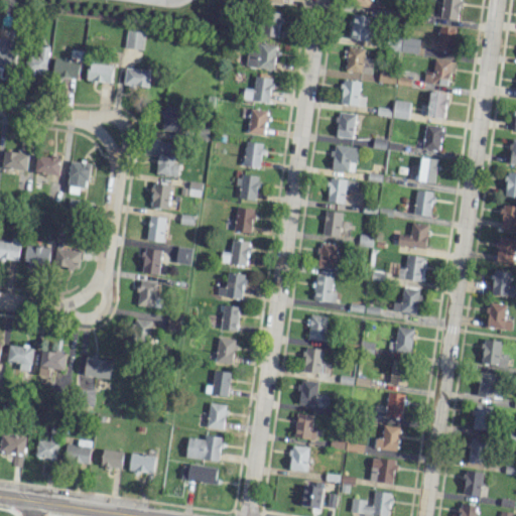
[(459,0),(440,0),(440,18),(459,19),(459,0)]
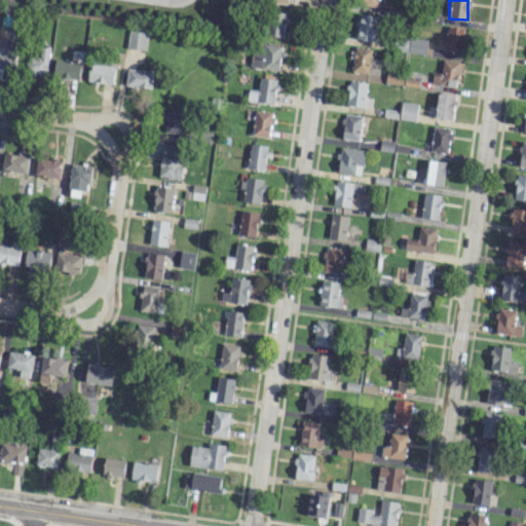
[(285,37),(286,12),(267,11),(266,36),(285,37)]
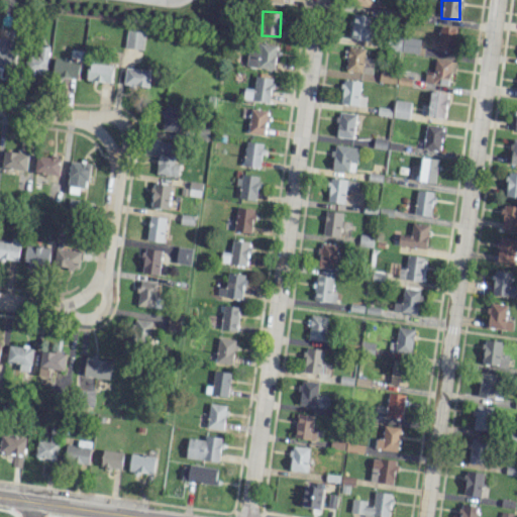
[(348,37),(369,40),(373,16),(352,13),(348,37)]
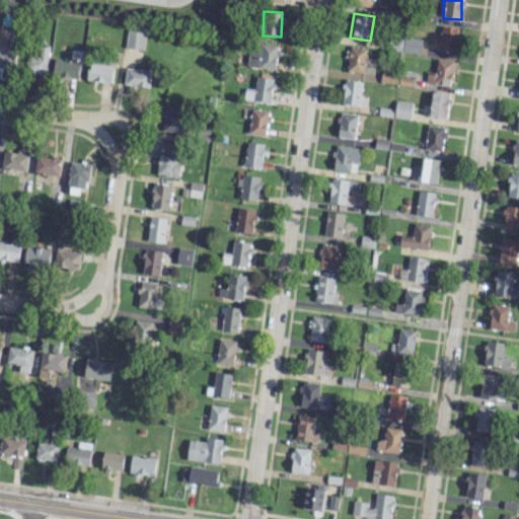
[(439,52),(455,52),(456,28),(440,27),(439,52)]
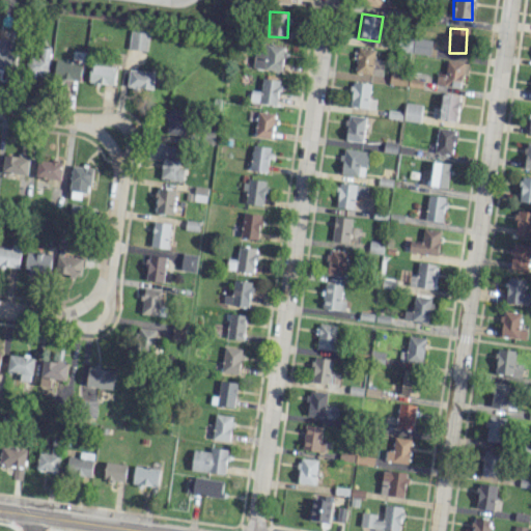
[(148,32),(130,30),(129,49),(147,50),(148,32)]
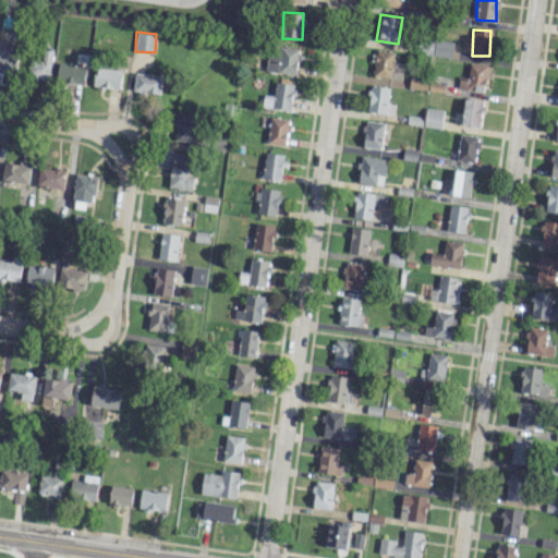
[(453,41),(422,38),(421,55),(451,57),(453,41)]
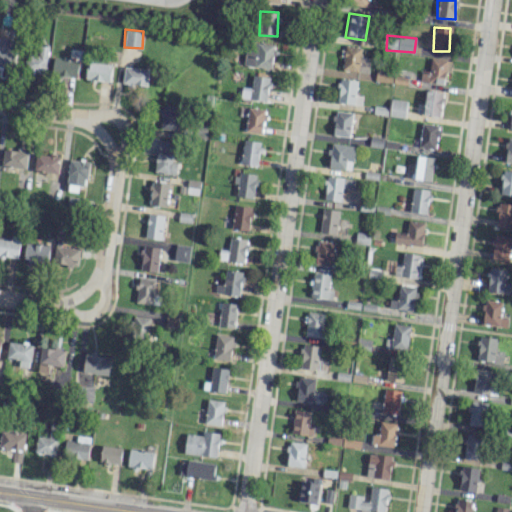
[(0,66),(13,69),(17,39),(0,36),(0,66)]
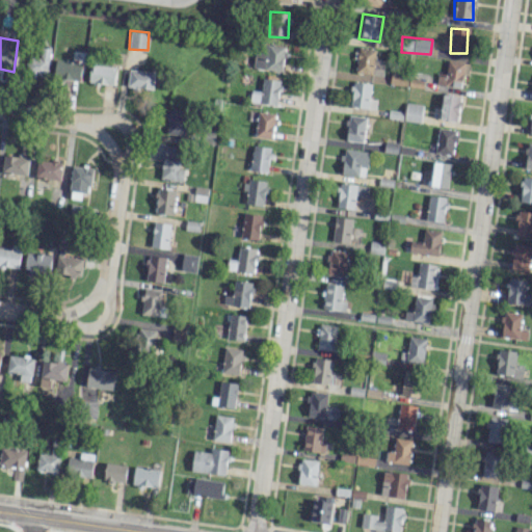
[(255,49),(253,68),(282,72),(285,47),(266,44),(265,50),(255,49)]
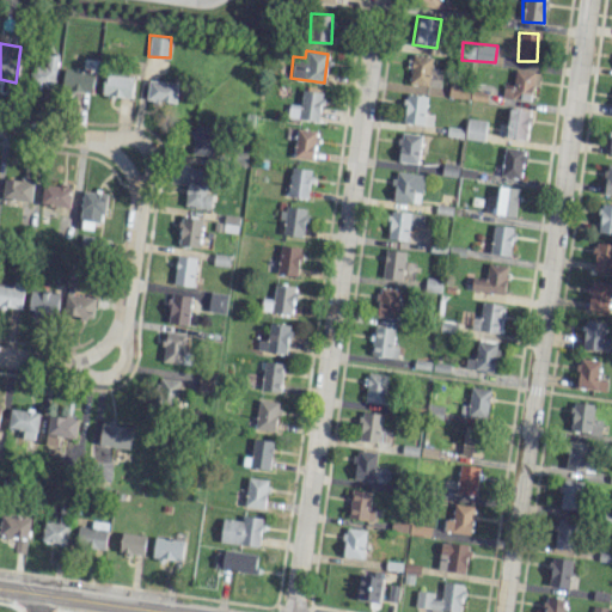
[(440,86),(442,69),(430,68),(432,56),(412,55),(409,84),(440,86)]
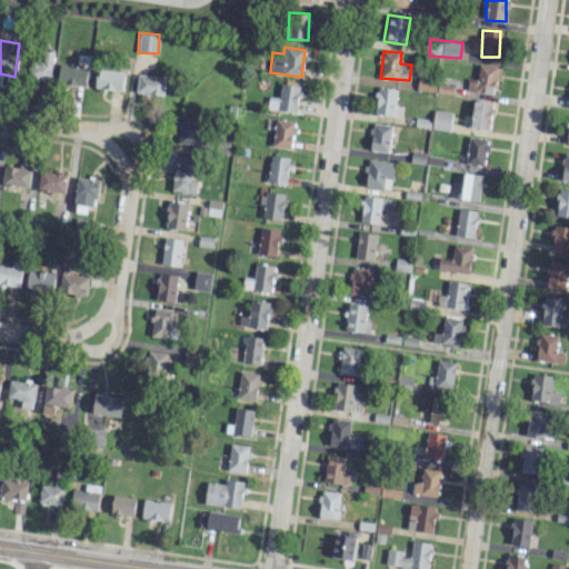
[(27,80),(51,81),(52,53),(28,52),(27,80)]
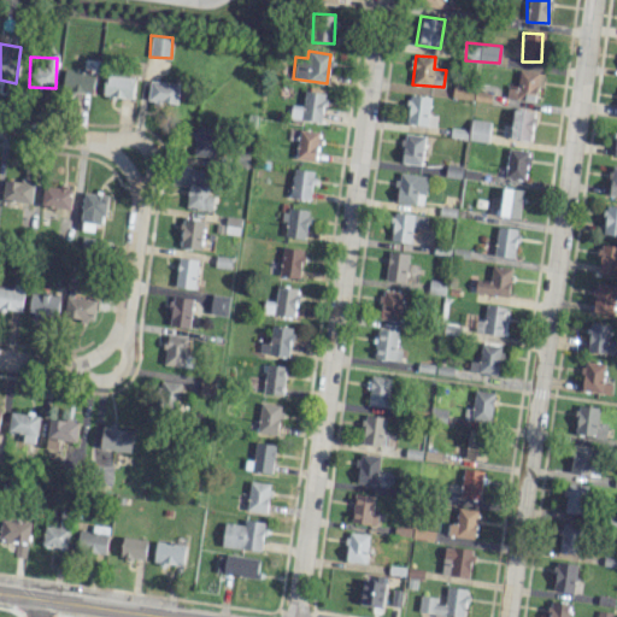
[(95,72),(64,70),(63,90),(94,93),(95,72)]
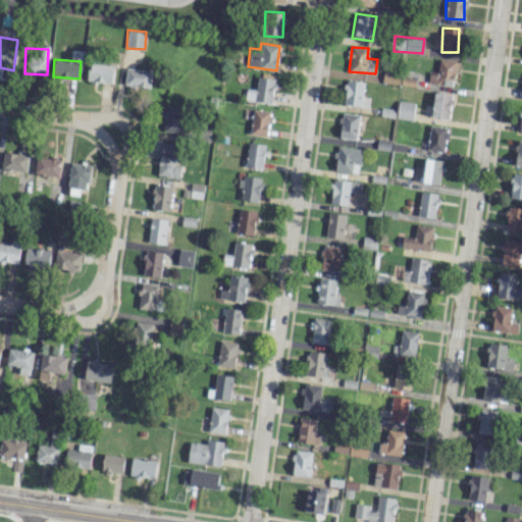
[(454,86),(457,61),(438,59),(437,72),(429,71),(427,83),(454,86)]
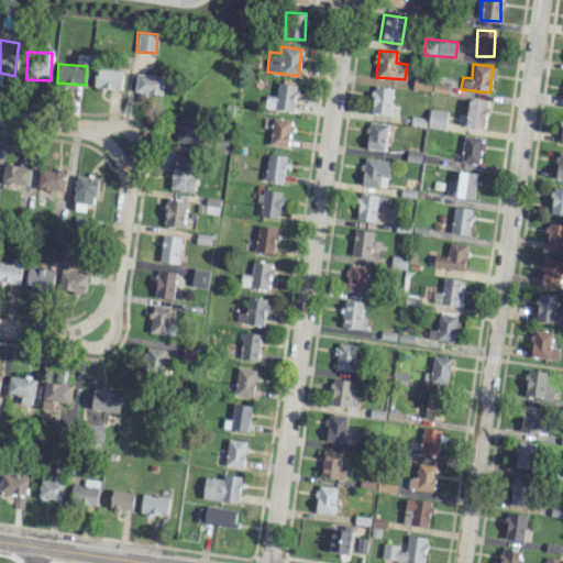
[(120,89),(122,70),(97,67),(95,87),(120,89)]
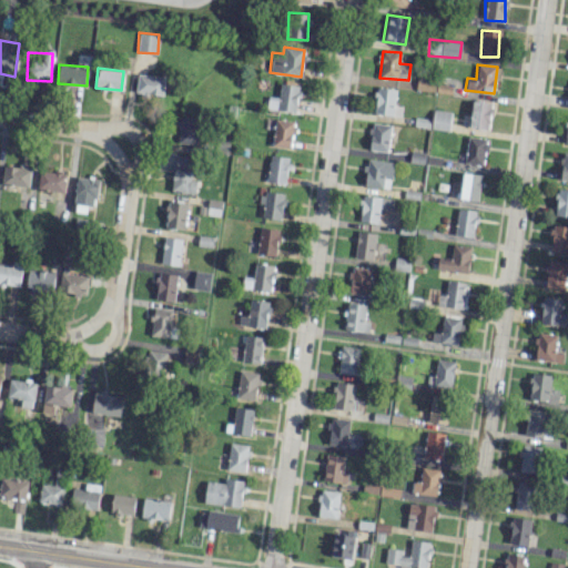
[(135,91),(162,95),(165,78),(139,73),(135,91)]
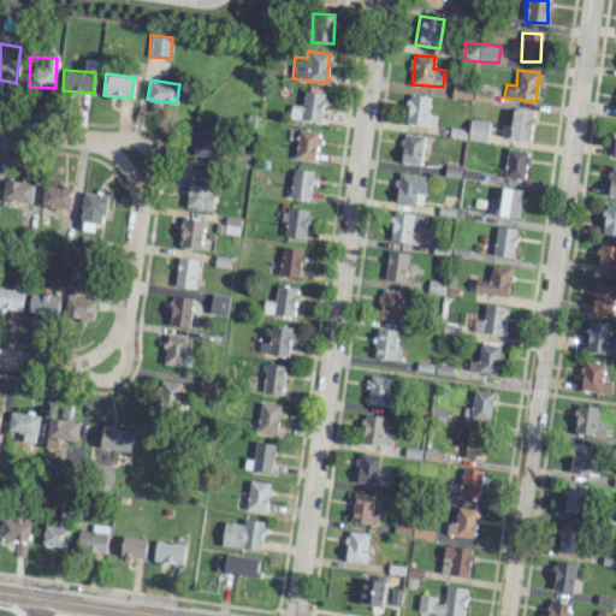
[(451,96),(471,99),(472,87),(452,84),(451,96)]
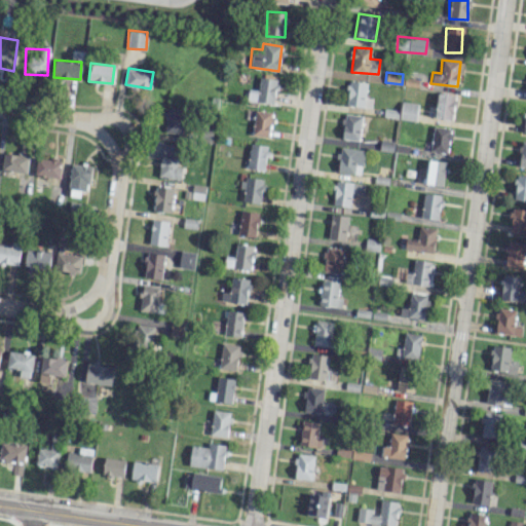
[(247,101),(274,103),(276,79),(259,77),(258,91),(248,90),(247,101)]
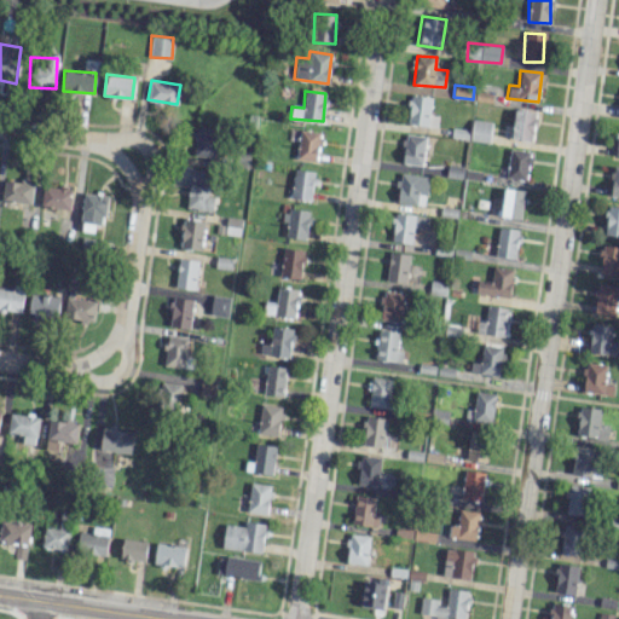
[(438,116),(429,115),(431,97),(410,94),(408,123),(437,127),(438,116)]
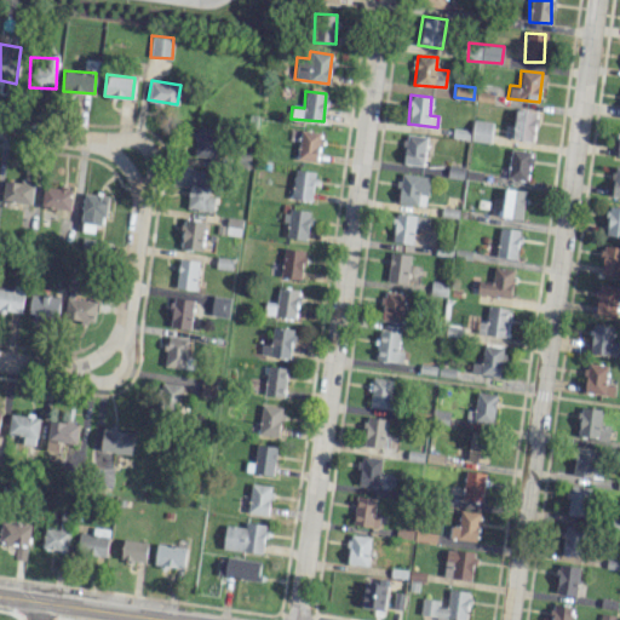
[(535,112),(515,110),(514,139),(534,141),(535,112)]
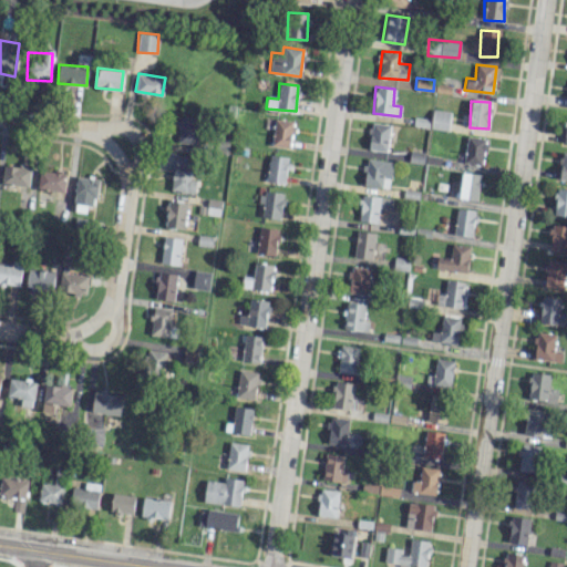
[(450,111),(432,110),(431,129),(449,130),(450,111)]
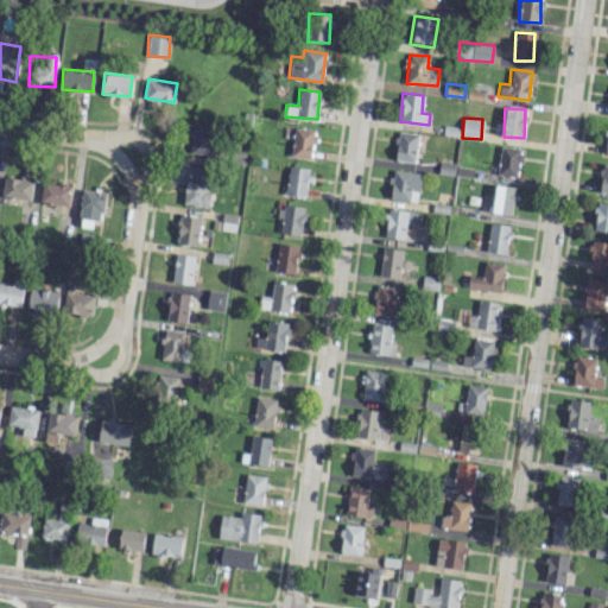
[(211,125),(192,125),(191,153),(210,154),(211,125)]
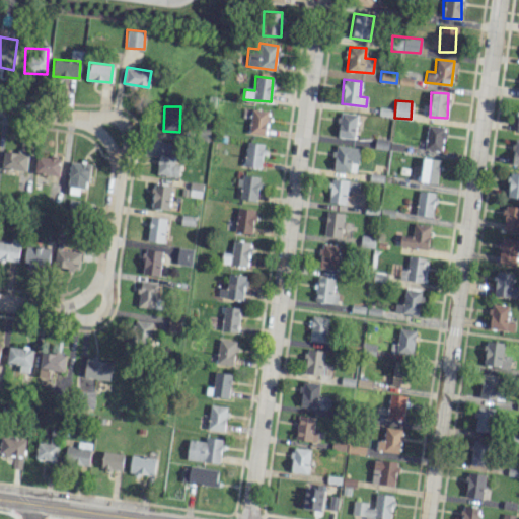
[(266,135),(269,110),(251,108),(248,133),(266,135)]
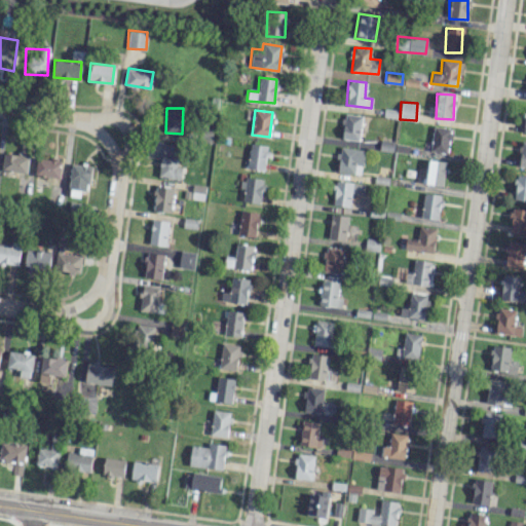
[(342,139),(360,140),(361,115),(343,114),(342,139)]
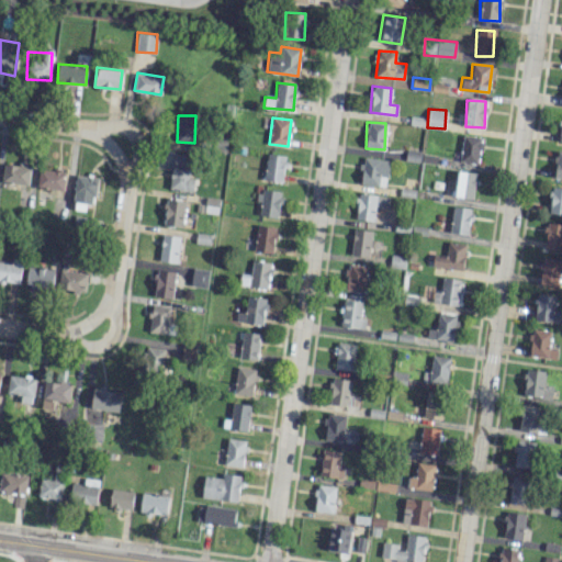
[(481,137),(462,135),(460,161),(479,163),(481,137)]
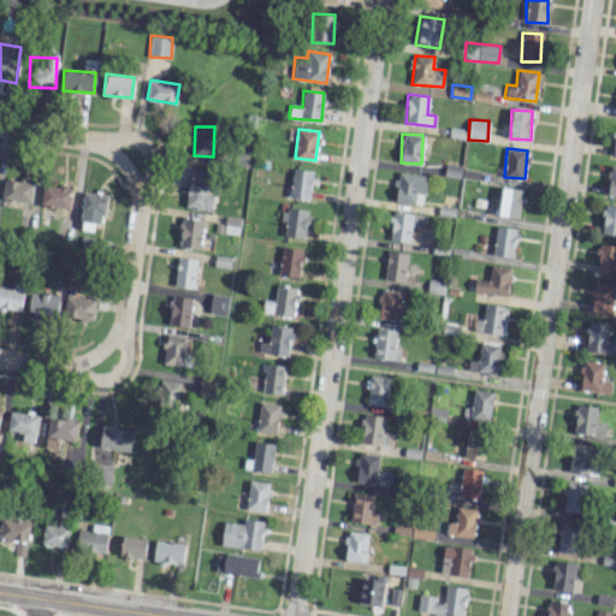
[(189,182),(205,183),(206,170),(190,167),(189,182)]
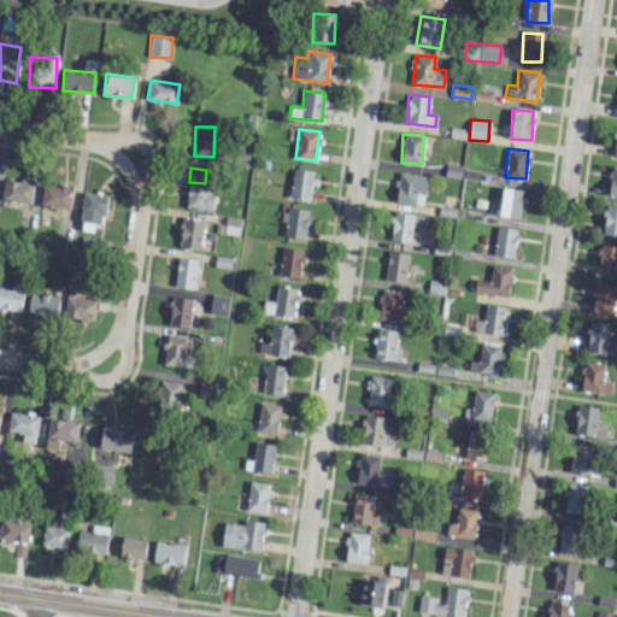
[(289,198),(310,200),(313,171),(293,169),(289,198)]
